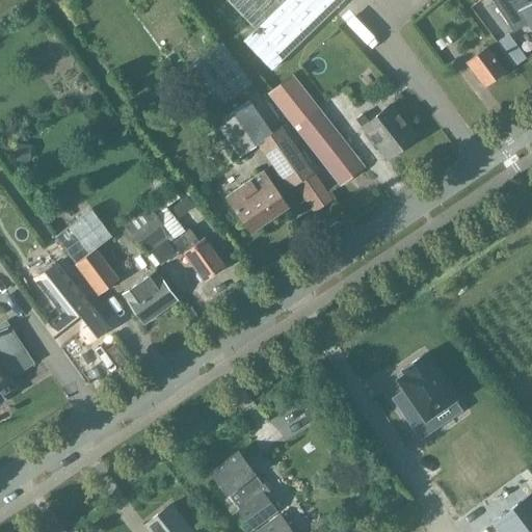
[(272,71),(344,0),(227,0),(256,29),(243,41),(272,71)]
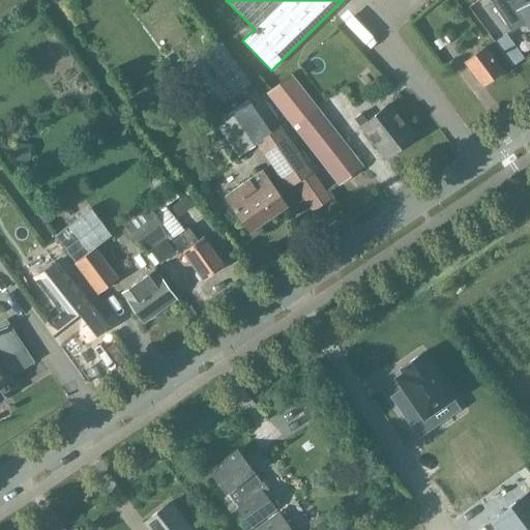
[(490,0),(512,32),(526,24),(529,29),(529,0),(527,3),(525,4),(522,0),(490,0)]
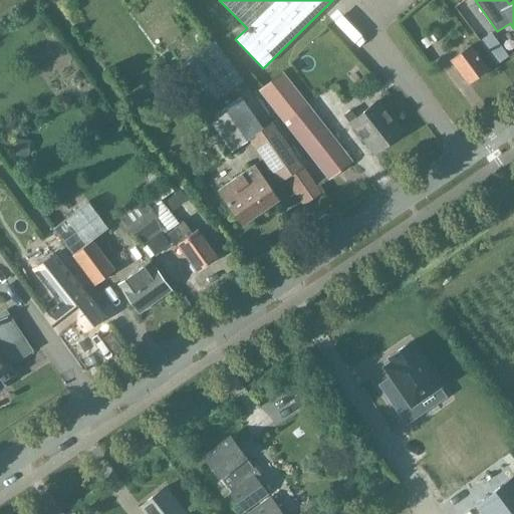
[(431,34),(422,41),(427,47),(436,40),(431,34)]
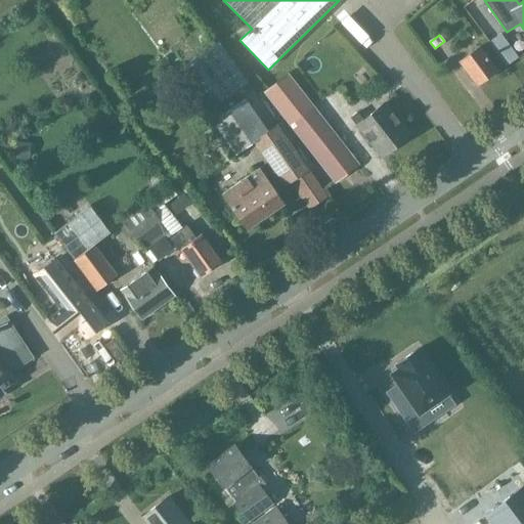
[(218,41),(186,63),(188,67),(216,105),(248,83),(218,41)]
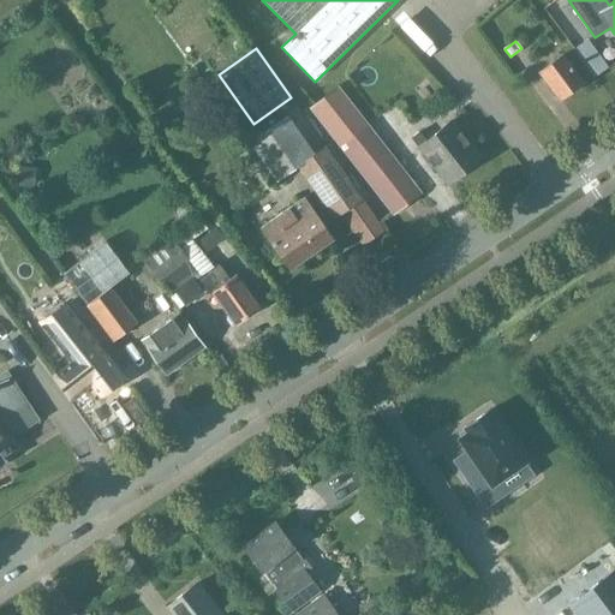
[(560,100),(584,82),(563,55),(539,72),(560,100)]
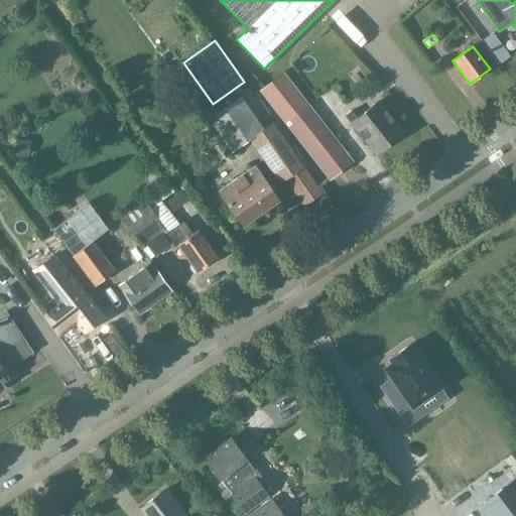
[(354,162),(284,73),(261,91),(332,180),(354,162)]
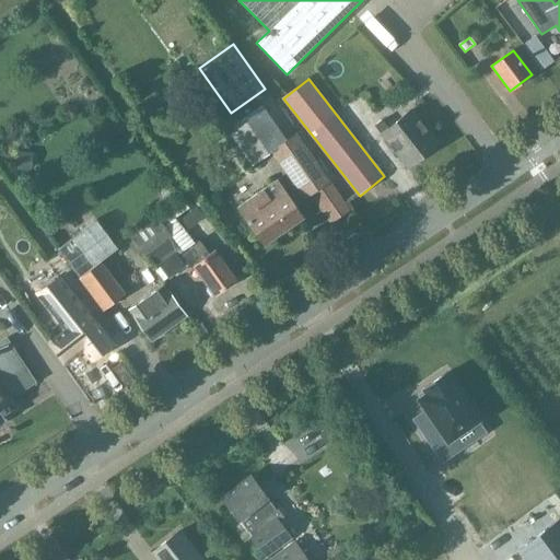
[(263,104),(225,128),(252,167),(270,155),(281,172),(302,200),(311,194),(328,219),(331,223),(343,213),(350,210),(330,182),(298,132),(287,140),(263,104)]
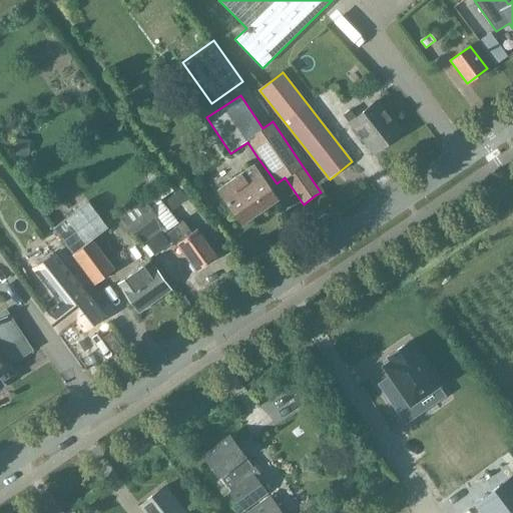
[(374,153),(402,131),(377,101),(356,118),(348,108),(342,113),(374,153)]
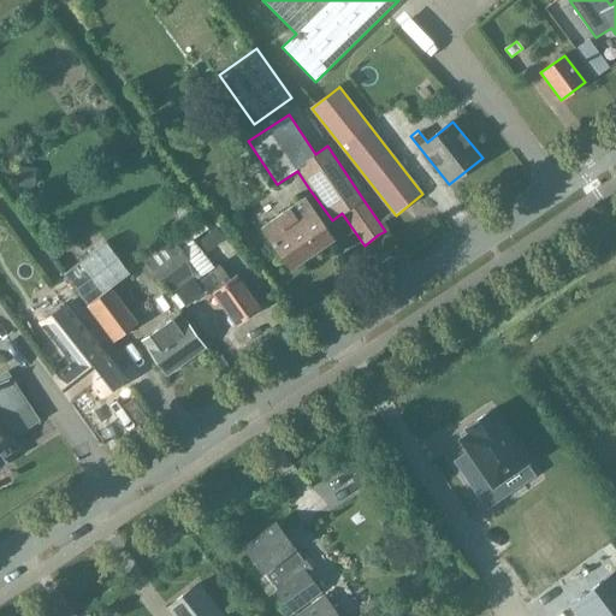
[(290,268),(333,238),(304,199),(262,227),(290,268)]
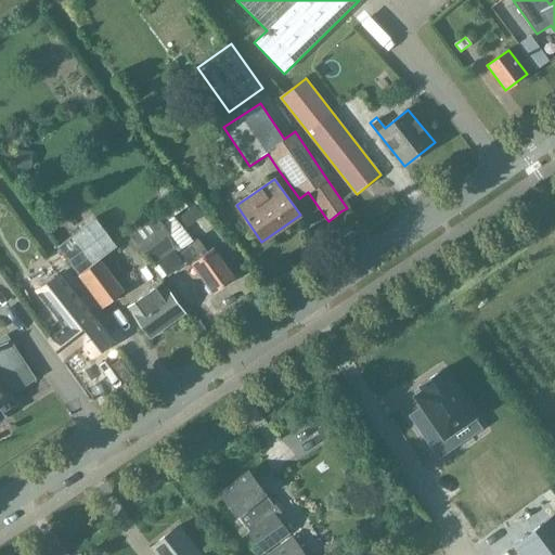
[(188,226),(202,216),(195,206),(181,217),(188,226)]
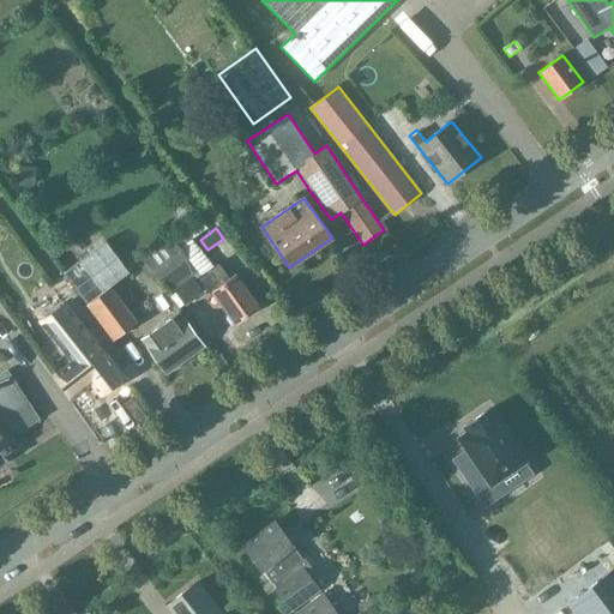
[(110,287),(130,274),(104,241),(64,272),(114,341),(138,323),(110,287)]
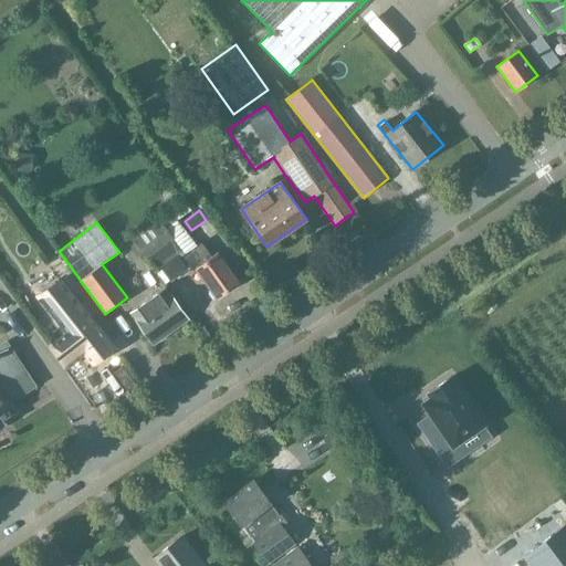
[(135,240),(148,258),(156,268),(180,249),(160,222),(135,240)]
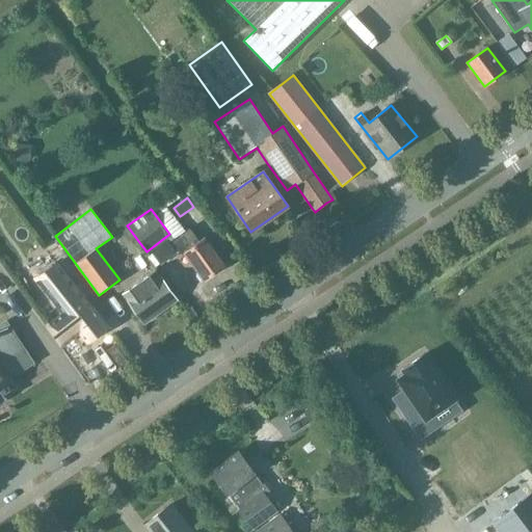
[(204,281),(225,266),(205,237),(198,241),(190,229),(178,237),(187,249),(184,251),(204,281)]
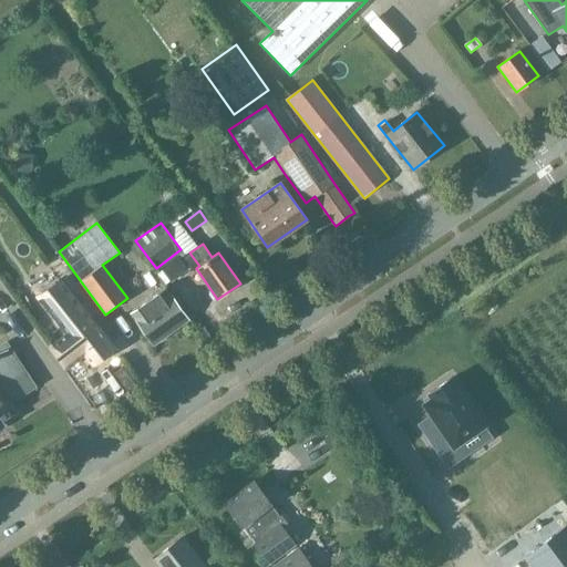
[(60,280),(42,295),(72,334),(71,334),(94,363),(113,349),(60,280)]
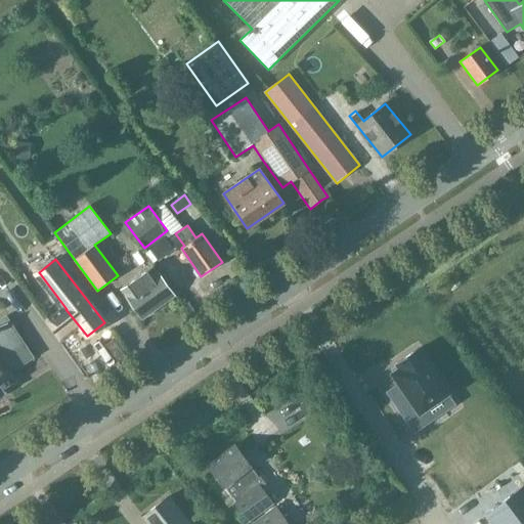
[(142,318),(174,296),(154,267),(122,290),(142,318)]
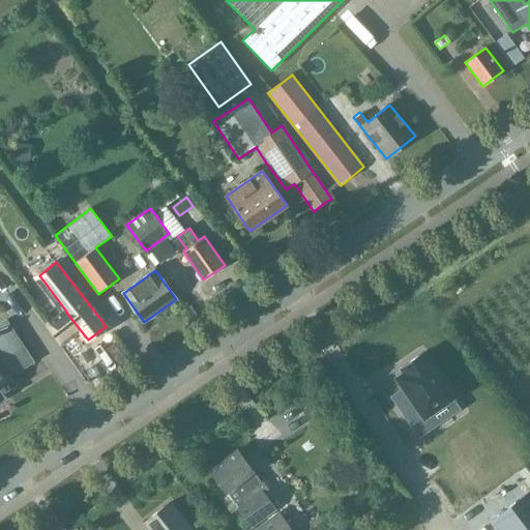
[(6,320),(0,324),(0,345),(2,348),(0,349),(0,399),(1,398),(2,399),(3,396),(2,395),(1,394),(15,385),(15,386),(17,384),(16,383),(15,383),(10,376),(17,371),(18,372),(33,362),(6,320)]
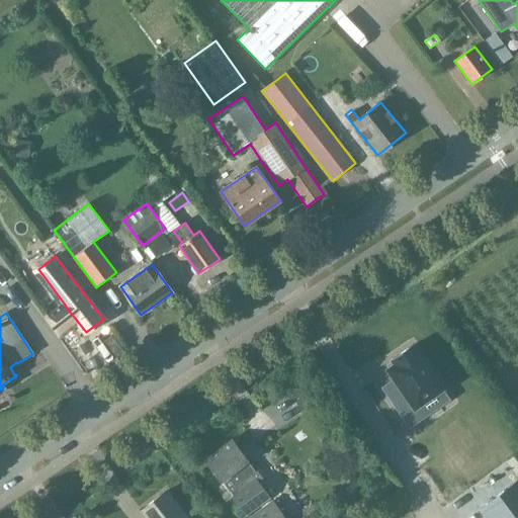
[(396,379),(382,387),(410,427),(424,418),(416,406),(441,389),(412,346),(393,359),(397,364),(389,369),(396,379)]
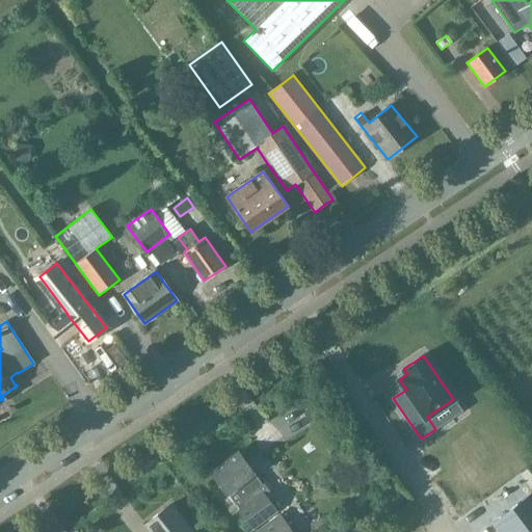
[(315,426),(323,420),(325,419),(327,418),(322,409),(318,403),(316,405),(306,411),(304,413),(309,420),(313,427),(314,426),(315,426)]
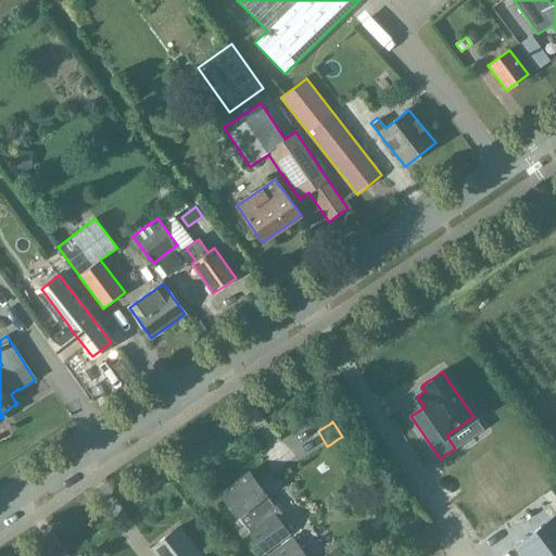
[(286,458),(294,475),(307,468),(299,452),(286,458)]
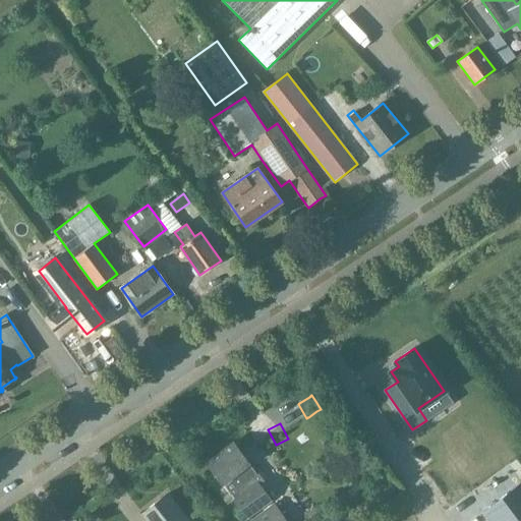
[(231,496),(247,518),(273,501),(261,484),(266,481),(261,473),(258,475),(235,444),(209,463),(232,495),(231,496)]
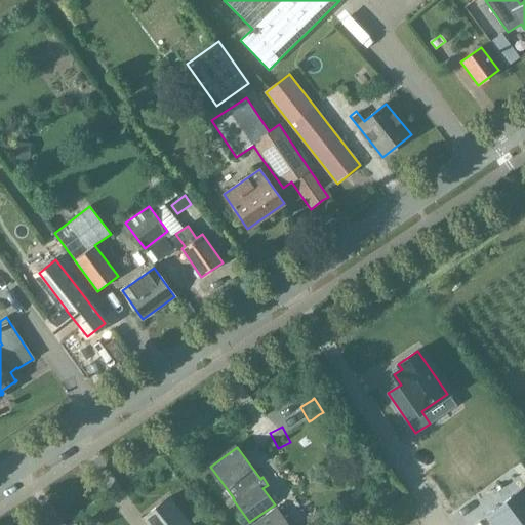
[(499,507),(486,517),(492,524),(524,524),(524,487),(513,496),(499,507)]
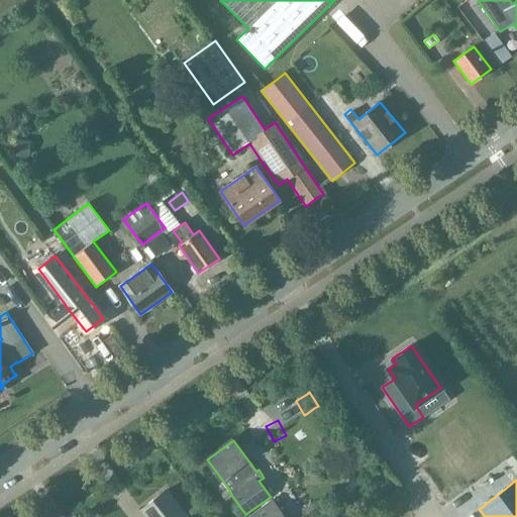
[(146,516),(187,516),(167,491),(141,510),(146,516)]
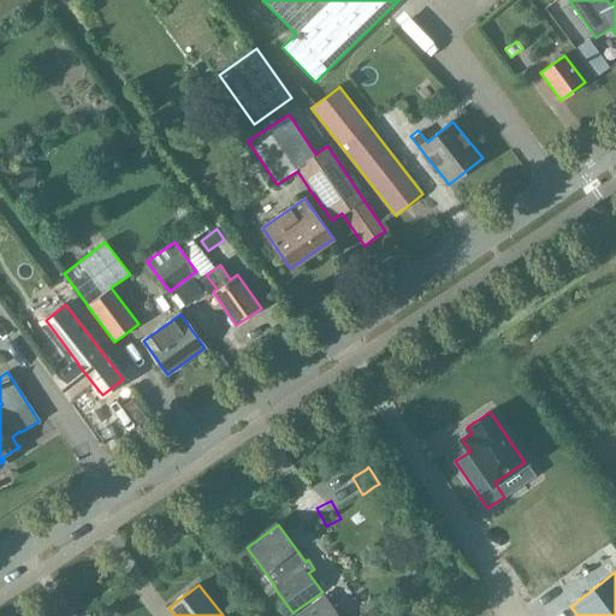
[(336,615),(323,597),(295,615),(336,615)]
